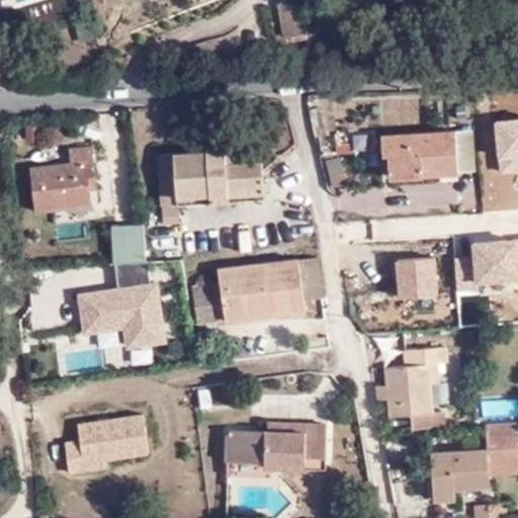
[(289,37),(306,34),(304,25),(299,6),(283,8),(289,37)]
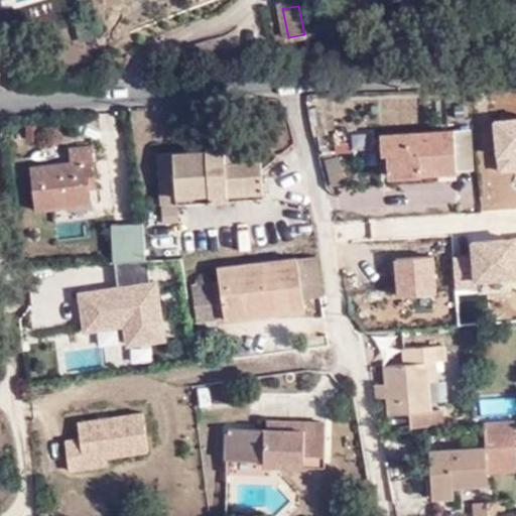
[(320,22),(302,25),(304,34),(305,40),(323,37),(320,22)]
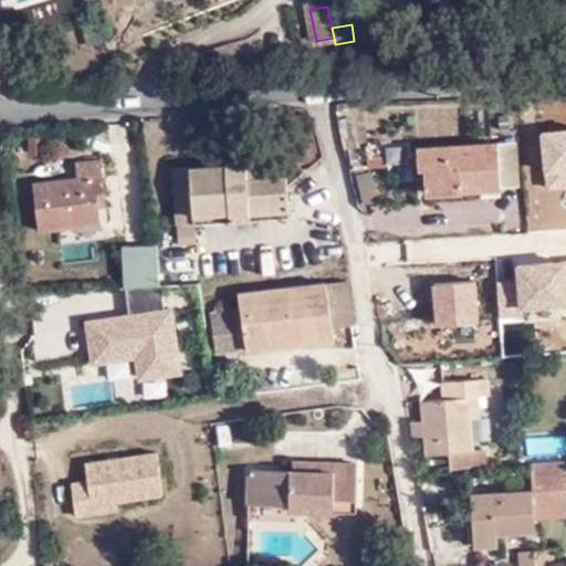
[(565,121),(553,122),(554,145),(555,155),(565,155),(565,121)]
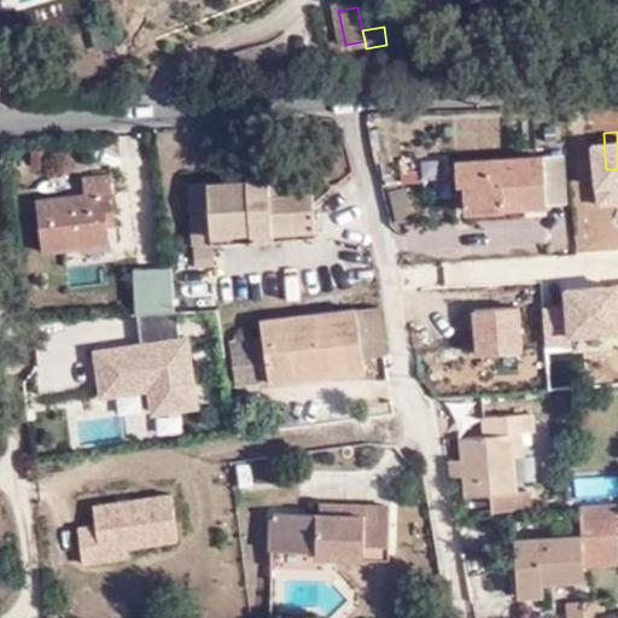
[(397,169),(398,179),(419,178),(419,179),(439,179),(439,159),(433,159),(433,151),(417,152),(417,168),(397,169)]
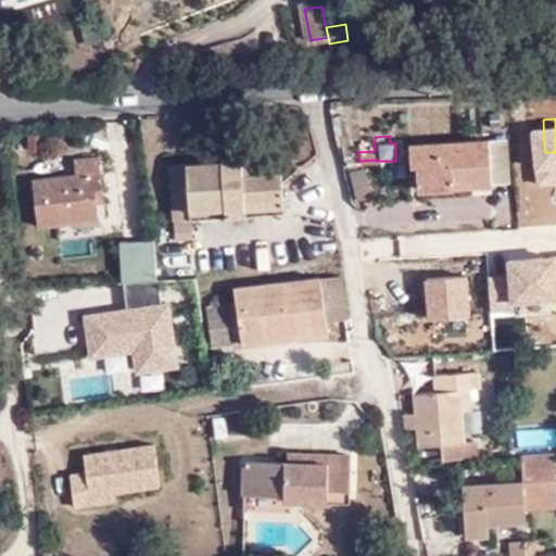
[(506,184),(503,140),(406,144),(408,164),(415,165),(416,187),(506,184)]
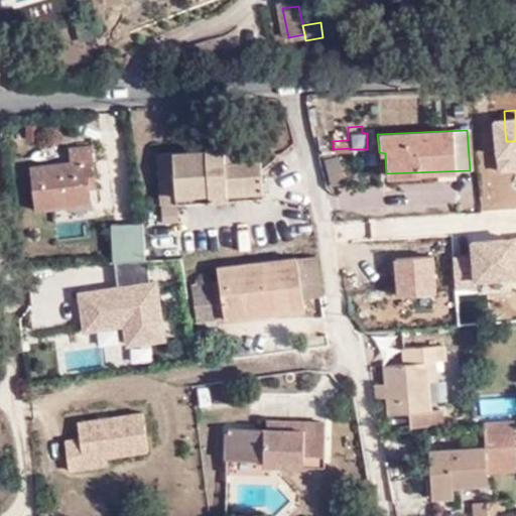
[(494,149),(506,149),(506,141),(505,132),(493,133),(494,149)]
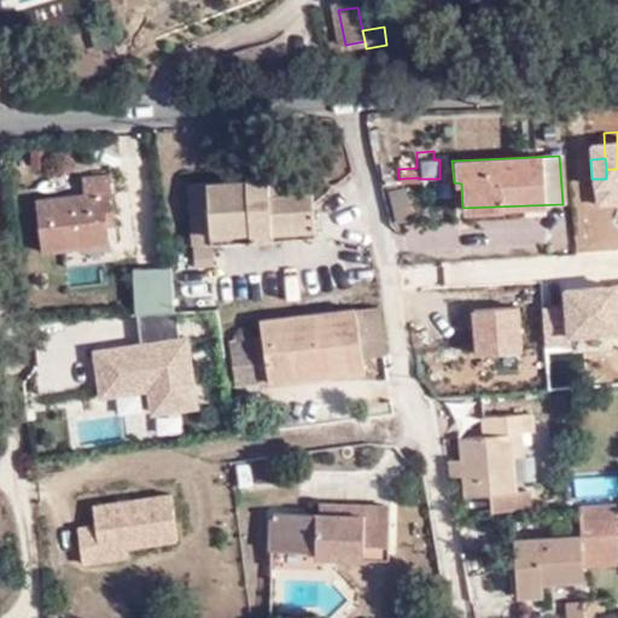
[(617,169),(606,169),(606,179),(607,192),(607,198),(617,197),(617,169)]
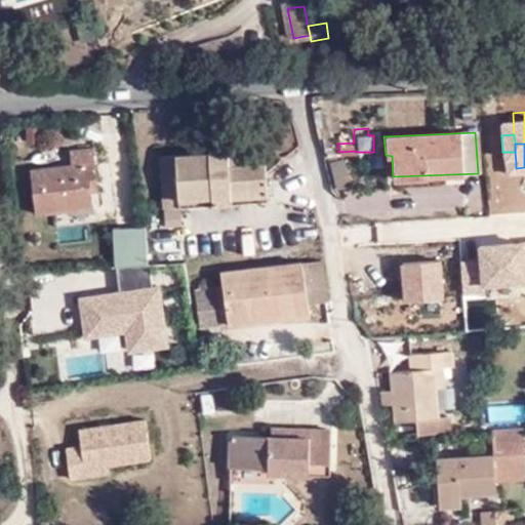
[(70,164),(29,168),(33,212),(88,206),(86,180),(93,180),(91,149),(69,151),(70,164)]
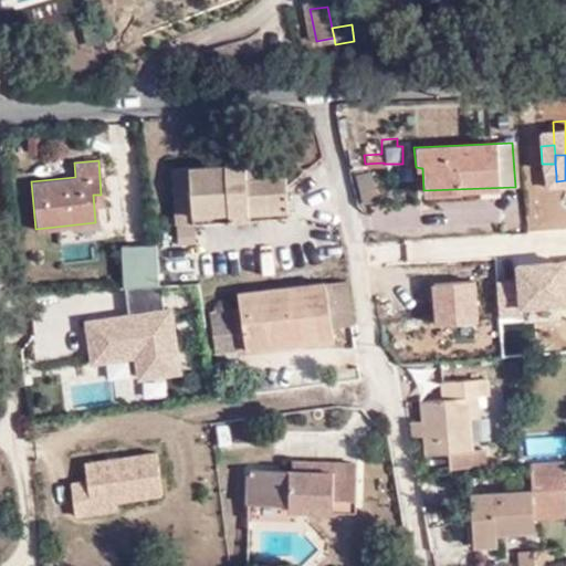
[(258,160),(176,167),(180,223),(290,215),(286,174),(259,176),(258,160)]
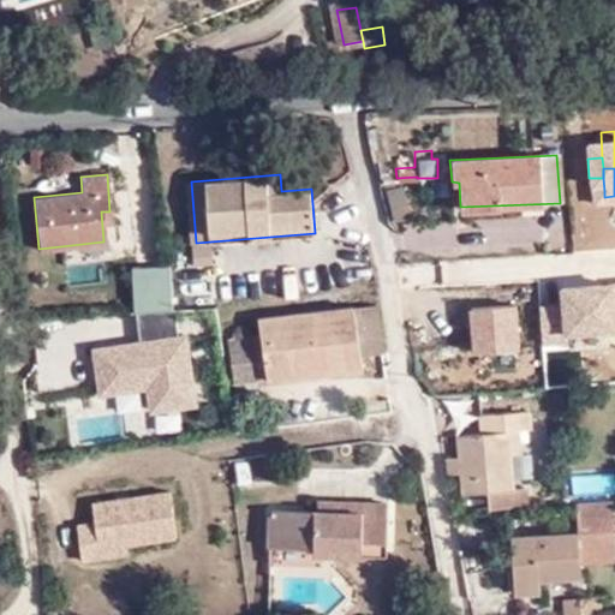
[(604,191),(603,178),(589,178),(590,191),(604,191)]
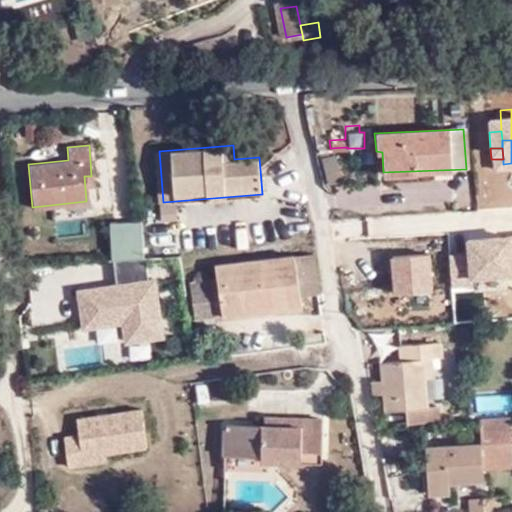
[(318,155),(325,183),(340,179),(333,152),(318,155)]
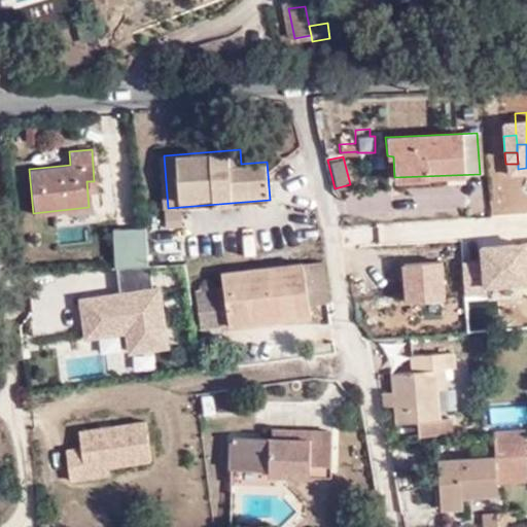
[(222,287),(227,324),(309,314),(308,304),(326,301),(322,259),(220,274),(222,287)]
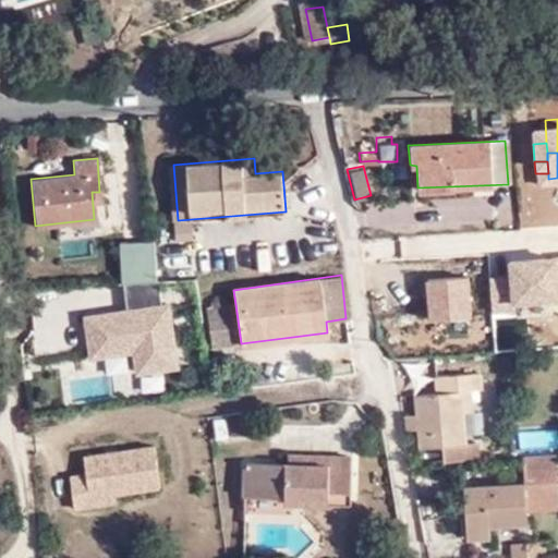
[(131,348),(133,366),(174,362),(165,276),(100,283),(102,306),(82,308),(86,353),(131,348)]
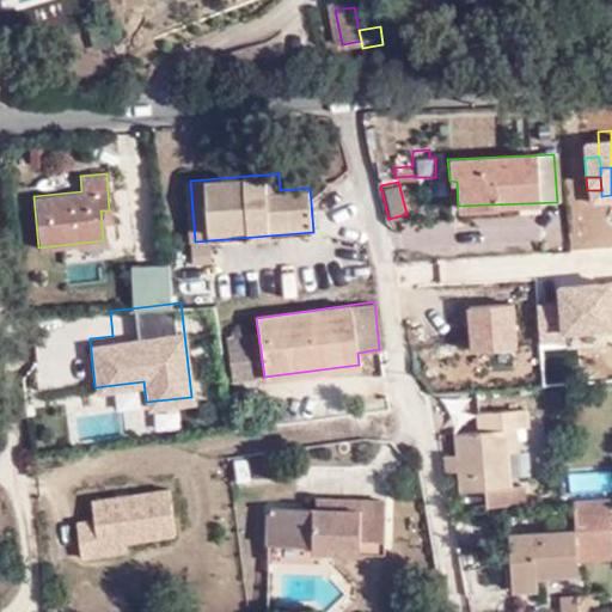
[(232,381),(264,377),(258,334),(226,338),(232,381)]
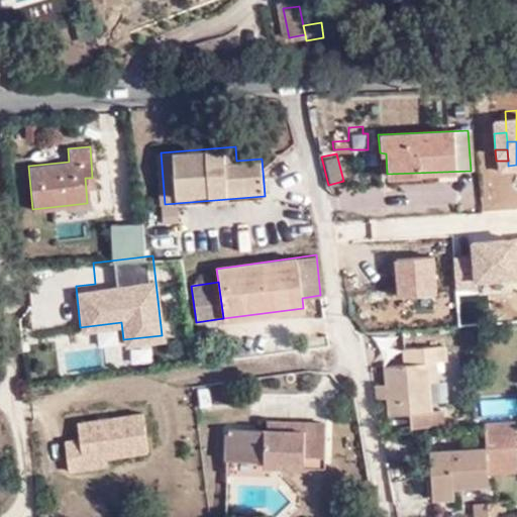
[(422,368),(434,368),(440,368),(439,352),(398,355),(399,371),(381,373),(382,392),(383,405),(384,422),(425,419),(423,389),(422,368)]
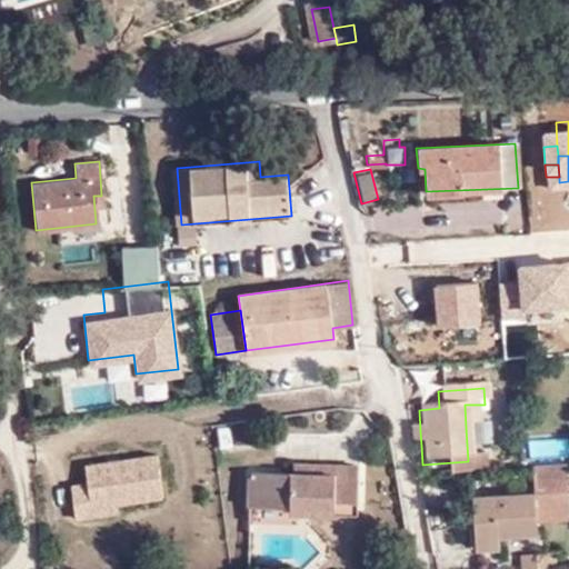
[(479,427),(478,405),(465,405),(466,428),(479,427)]
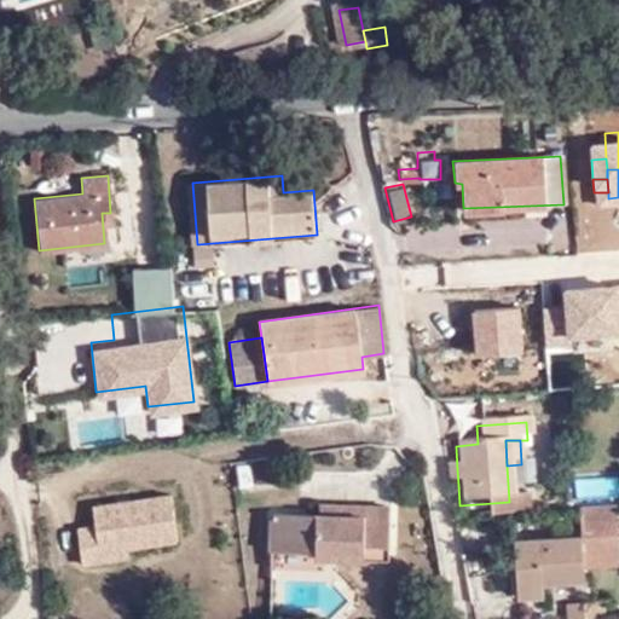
[(445,486),(458,485),(457,469),(444,470),(445,486)]
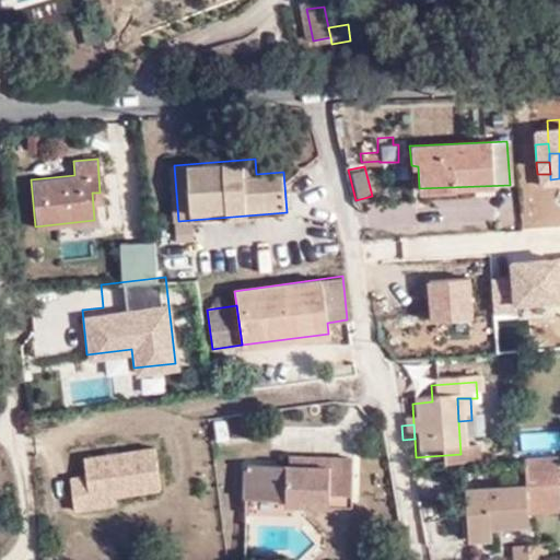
[(162,490),(155,446),(84,456),(88,476),(71,477),(76,511),(118,505),(117,497),(162,490)]
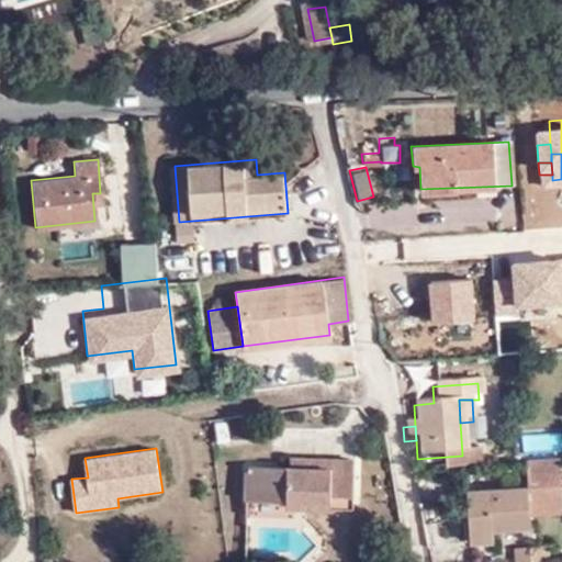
[(326,467),(288,467),(246,467),(246,499),(329,498),(329,492),(352,493),(352,458),(326,458),(326,467)]
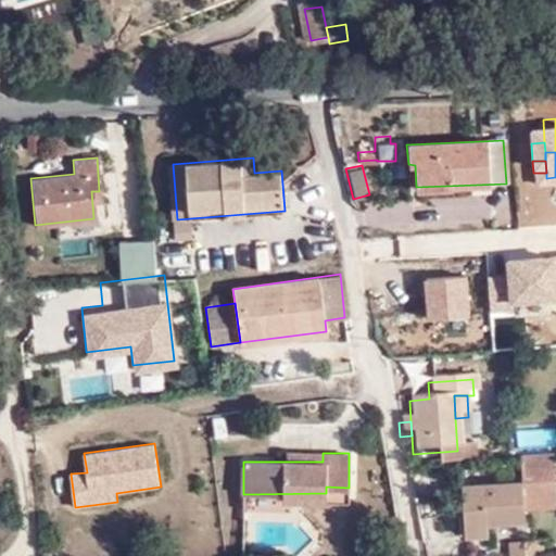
[(286,453),(285,462),(323,462),(323,453),(286,453)]
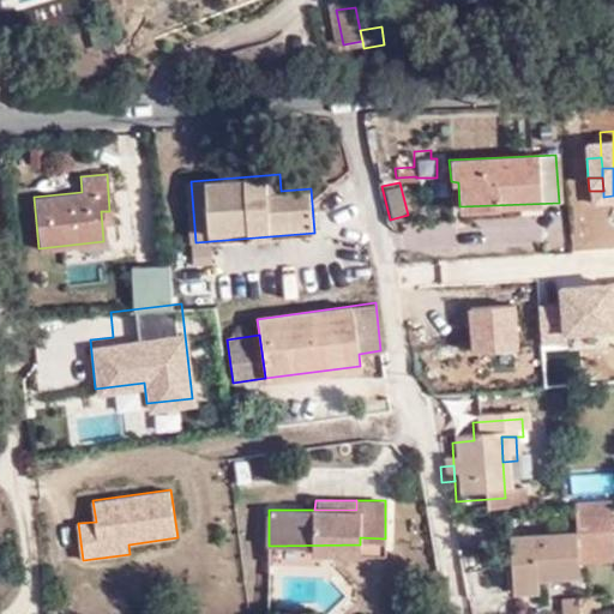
[(385,552),(385,539),(360,537),(360,545),(360,551),(385,552)]
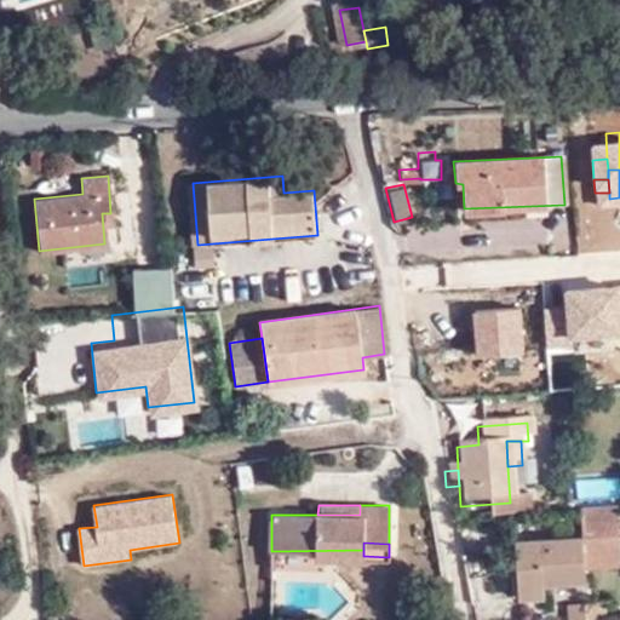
[(579,546),(512,551),(516,606),(543,606),(543,591),(581,590),(579,546)]
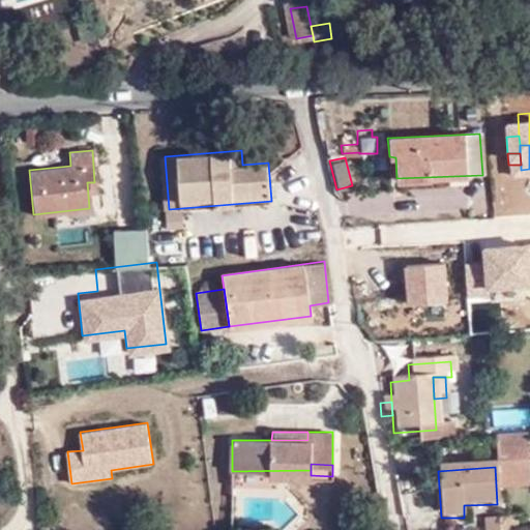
[(516,511),(486,514),(486,529),(496,529),(517,529),(516,511)]
